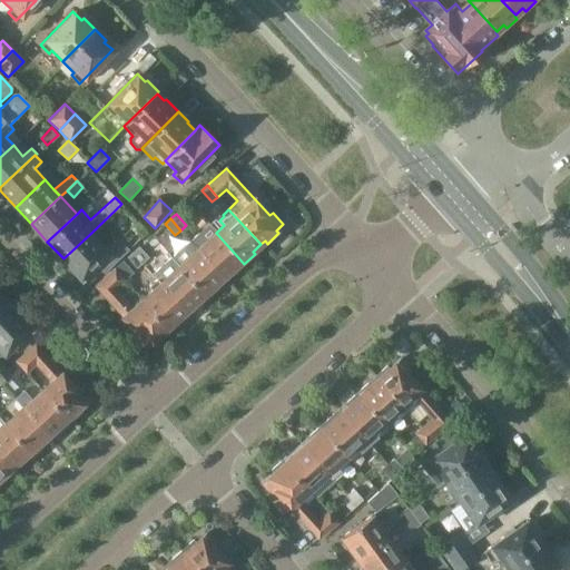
[(91,233),(64,258),(85,282),(98,268),(104,274),(129,251),(118,239),(109,248),(101,241),(100,243),(91,233)]
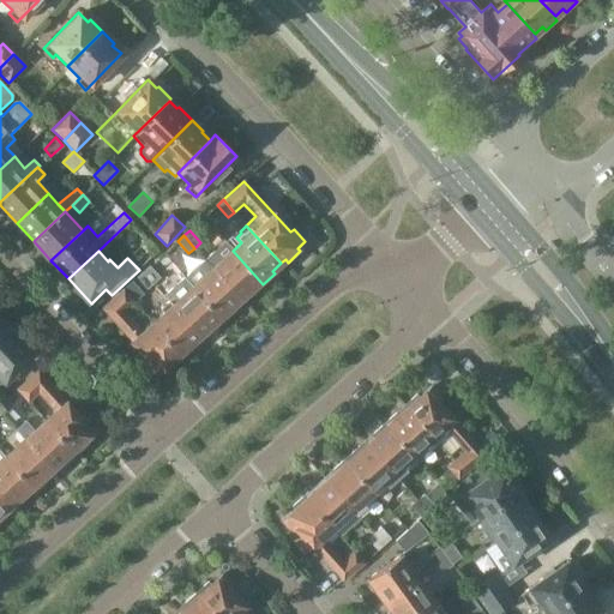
[(204,259),(241,300),(250,292),(252,294),(263,284),(233,251),(222,260),(218,257),(210,264),(205,258),(204,259)]
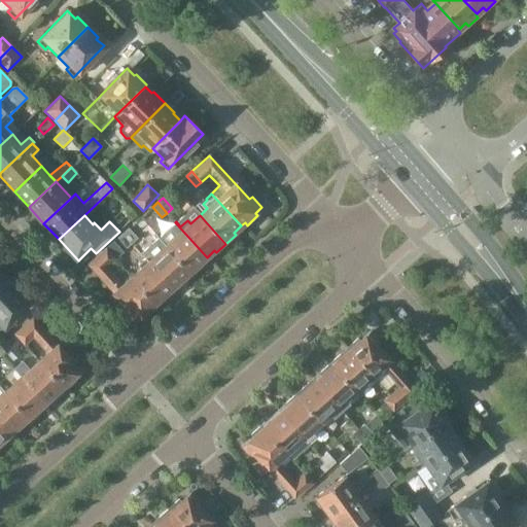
[(166,245),(191,274),(202,266),(200,264),(207,257),(175,222),(168,229),(159,237),(166,245)]
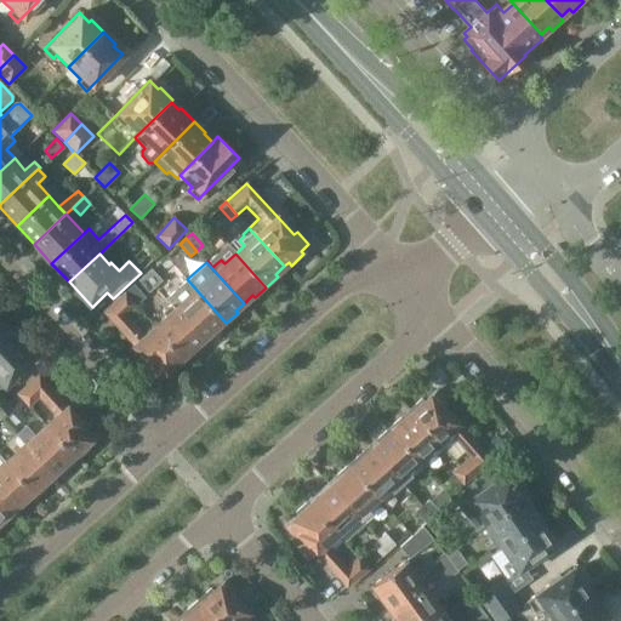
[(144,274),(155,286),(163,281),(152,269),(144,274)]
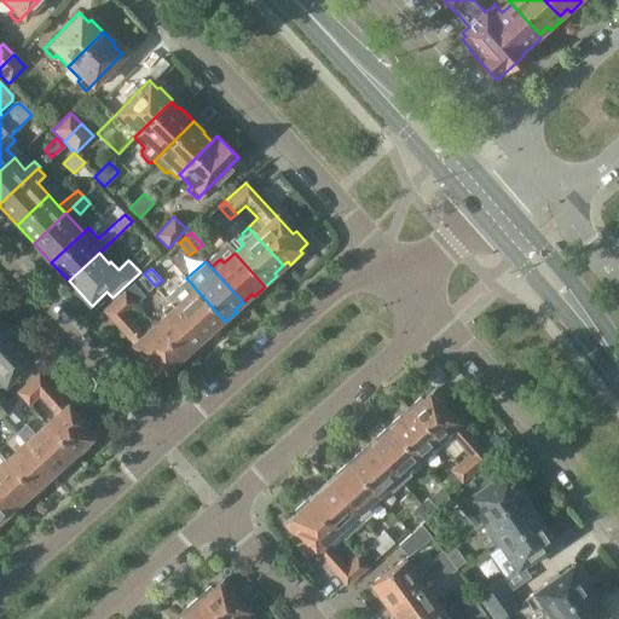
[(144,273),(138,279),(149,291),(155,285),(144,273)]
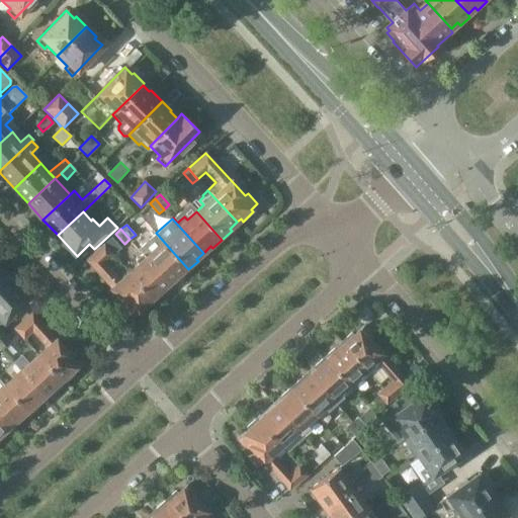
[(150,246),(143,253),(170,282),(177,275),(179,277),(188,269),(163,241),(153,250),(150,246)]
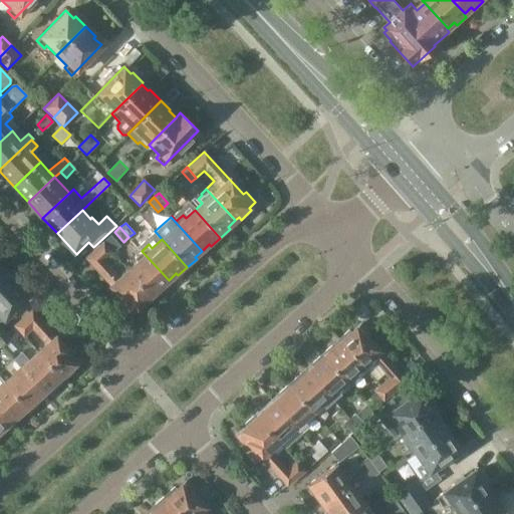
[(93,267),(102,258),(110,251),(102,242),(85,258),(93,267)]
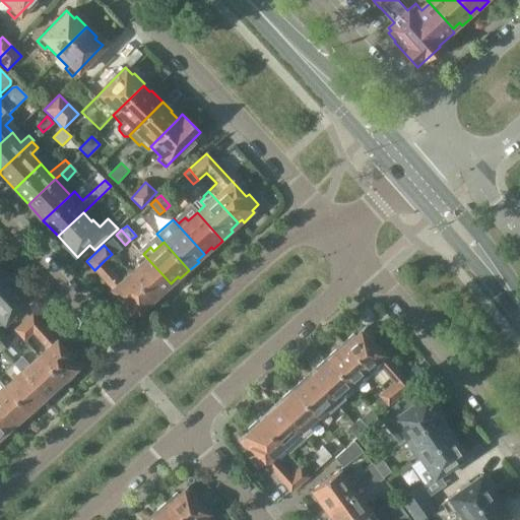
[(139,264),(129,273),(154,301),(165,293),(163,289),(171,283),(143,254),(136,261),(139,264)]
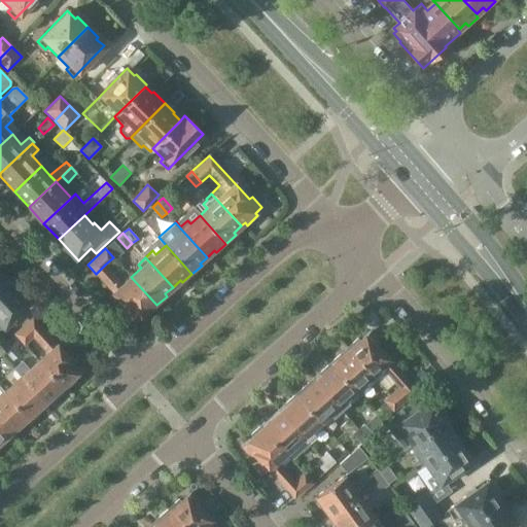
[(146,313),(156,305),(131,277),(123,284),(105,265),(96,274),(113,292),(127,309),(125,310),(135,320),(145,311),(146,313)]
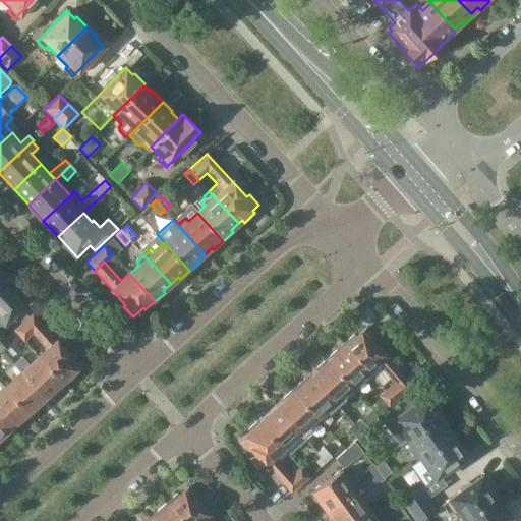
[(0,295),(12,284),(0,271),(0,295)]
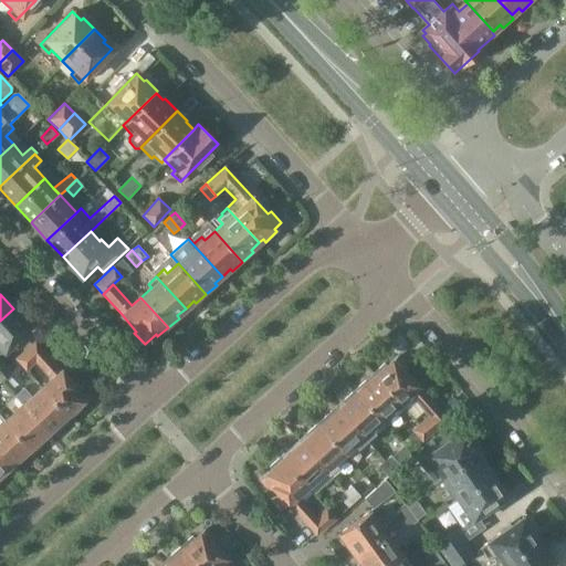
[(19,345),(29,336),(34,331),(13,308),(0,321),(0,350),(0,352),(13,339),(19,345)]
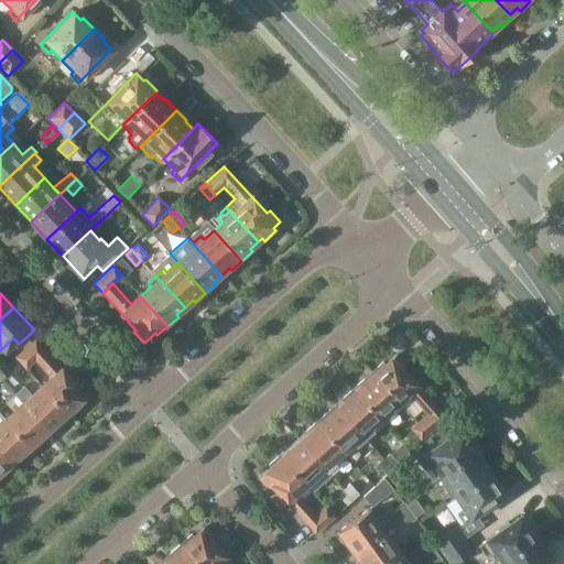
[(52,359),(35,340),(15,357),(24,367),(33,359),(50,379),(41,387),(68,416),(79,407),(77,404),(88,394),(78,383),(76,386),(62,369),(61,369),(52,359)]
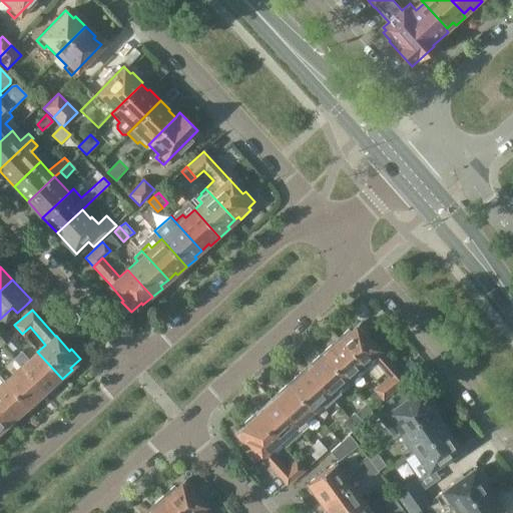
[(360,323),(350,332),(348,330),(338,339),(340,341),(362,367),(363,366),(372,358),(388,376),(379,383),(389,395),(407,380),(380,351),(380,350),(367,336),(369,334),(360,323)]
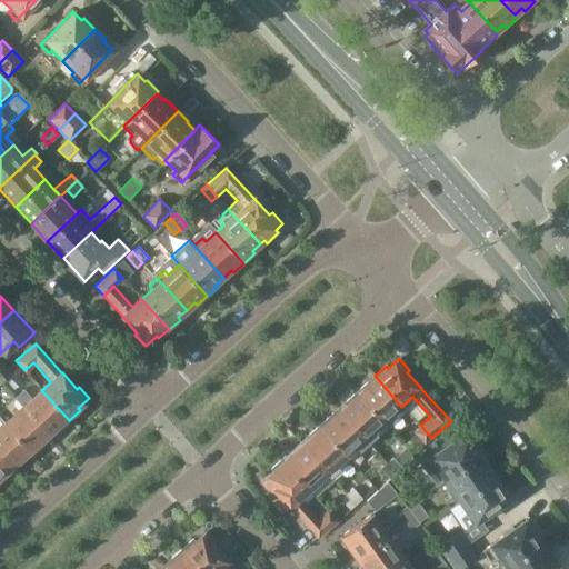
[(0,373),(0,382),(10,373),(6,369),(0,373)]
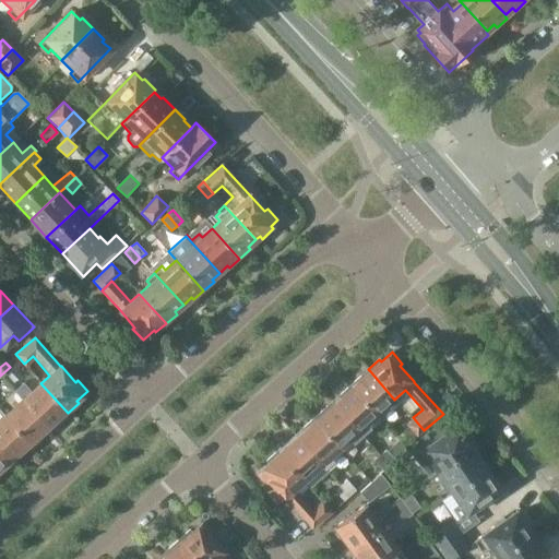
[(397,401),(395,399),(394,400),(370,371),(363,378),(360,376),(349,385),(377,415),(387,406),(389,409),(397,401)]
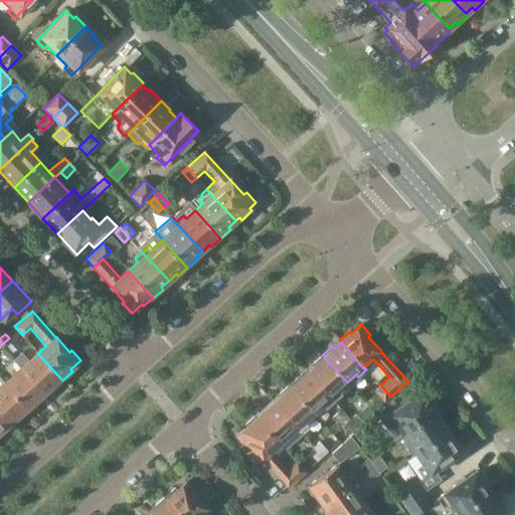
[(21,352),(13,359),(44,393),(51,386),(53,388),(62,380),(37,353),(28,361),(21,352)]
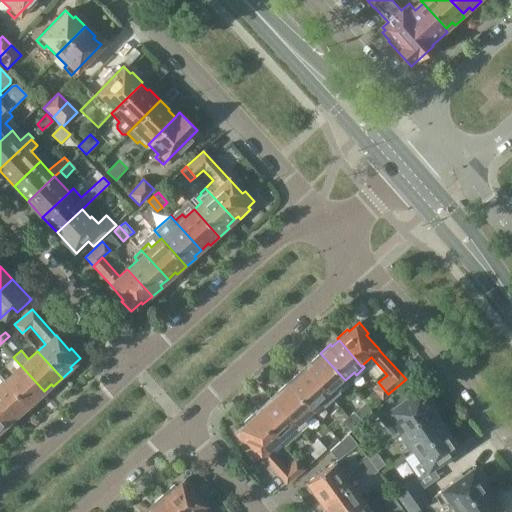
[(313,363),(305,370),(330,398),(338,390),(336,388),(345,380),(320,353),(311,361),(313,363)]
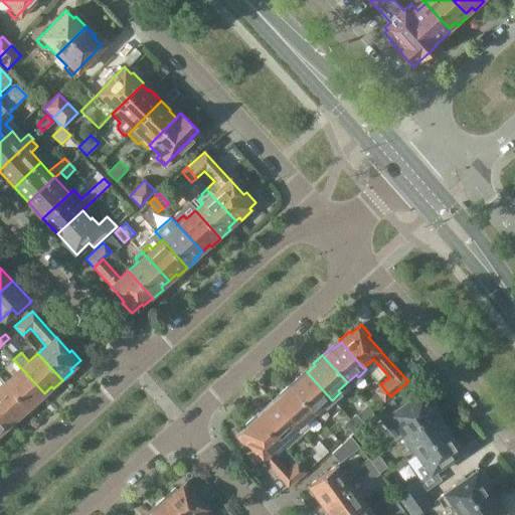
[(4,383),(29,410),(39,401),(37,399),(44,393),(13,359),(6,366),(14,374),(4,383)]
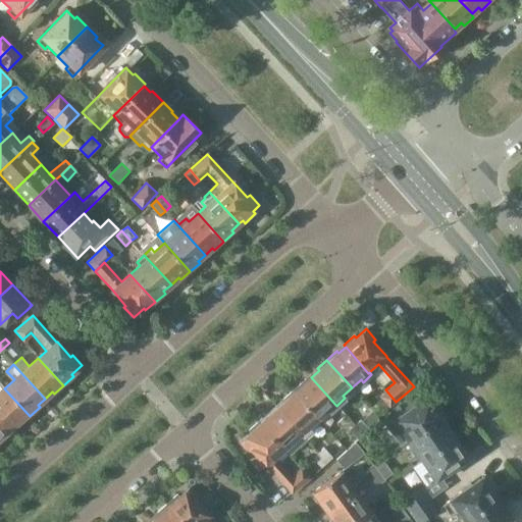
[(328,413),(336,406),(311,377),(304,383),(303,382),(292,392),(317,419),(326,411),(328,413)]
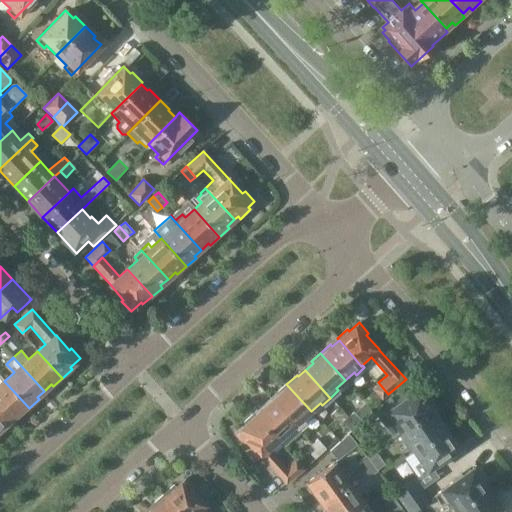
[(0,409),(10,421),(18,414),(20,417),(29,408),(4,381),(0,384),(0,409)]
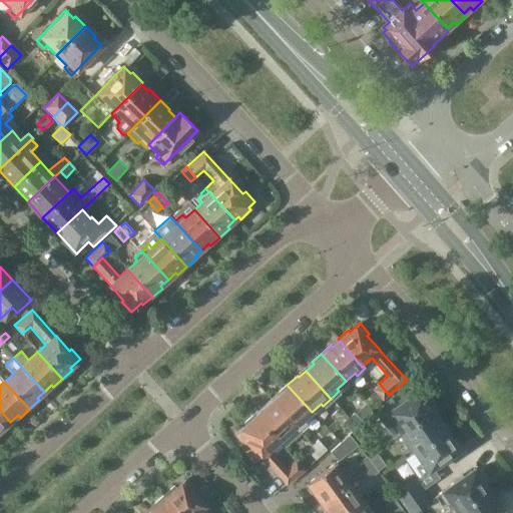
[(383,400),(389,395),(379,383),(373,389),(383,400)]
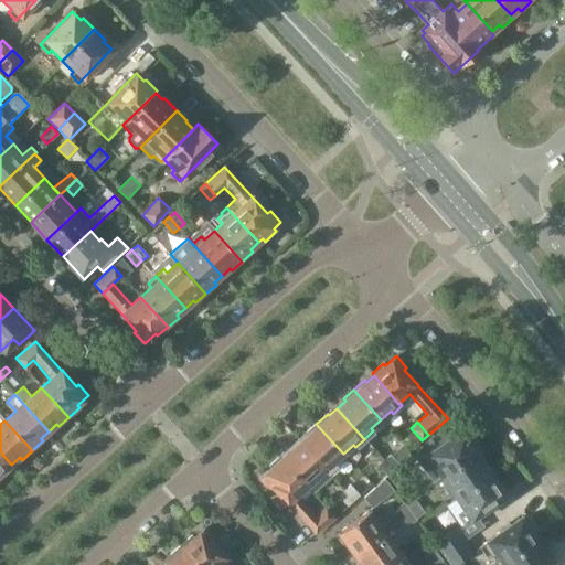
[(308,435),(299,443),(327,472),(336,465),(333,462),(343,454),(316,424),(306,433),(308,435)]
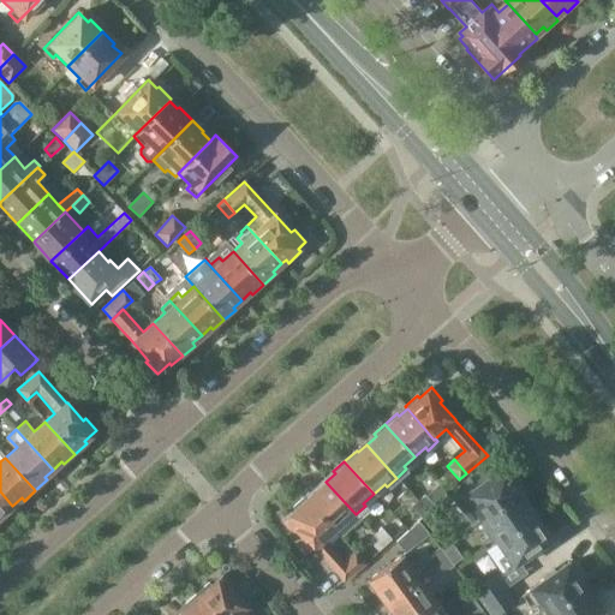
[(489,477),(489,476),(487,473),(477,481),(479,484),(463,496),(479,520),(517,495),(520,493),(523,490),(519,484),(520,481),(513,472),(511,472),(506,466),(489,477)]
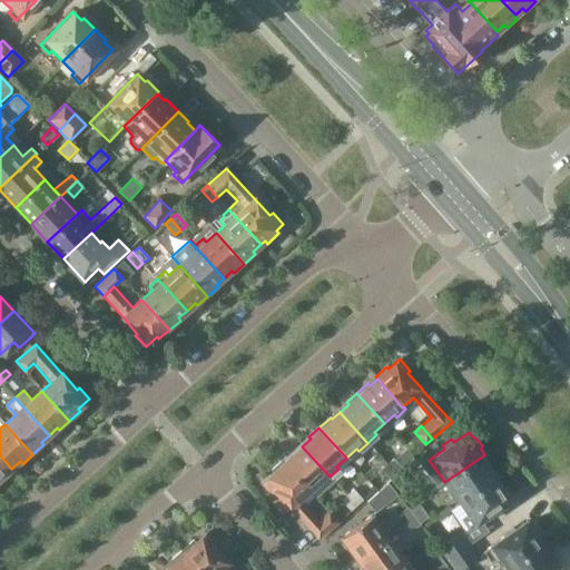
[(330,477),(302,446),(295,452),(293,451),(282,461),(308,491),(321,481),(323,483),(330,477)]
